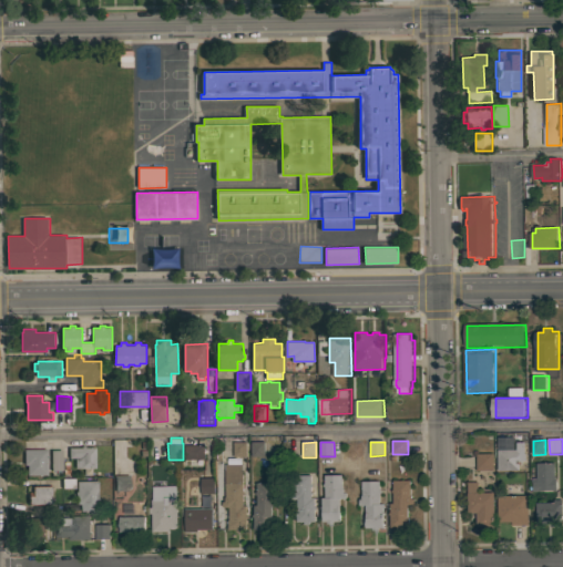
[(248,443),(248,459),(235,459),(235,443),(248,443)]
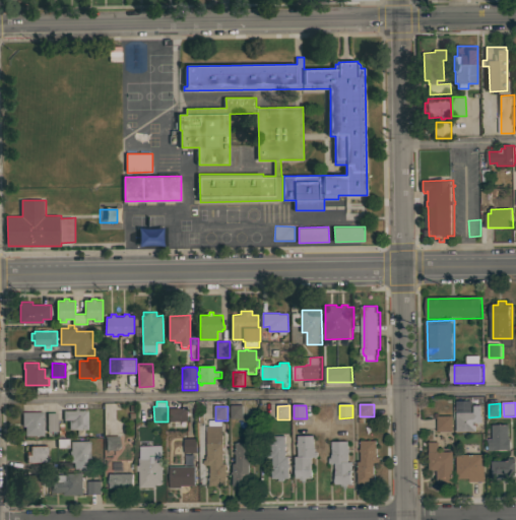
[(244,406),(244,419),(232,420),(232,406),(244,406)]
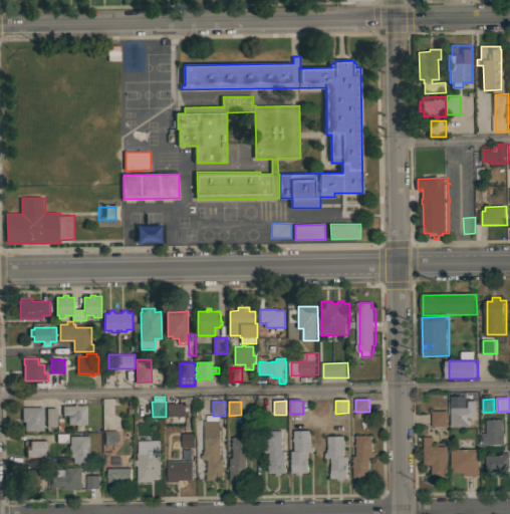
[(469,409),(469,403),(476,403),(476,414),(477,414),(477,420),(472,420),(472,428),(452,428),(452,410),(469,409)]
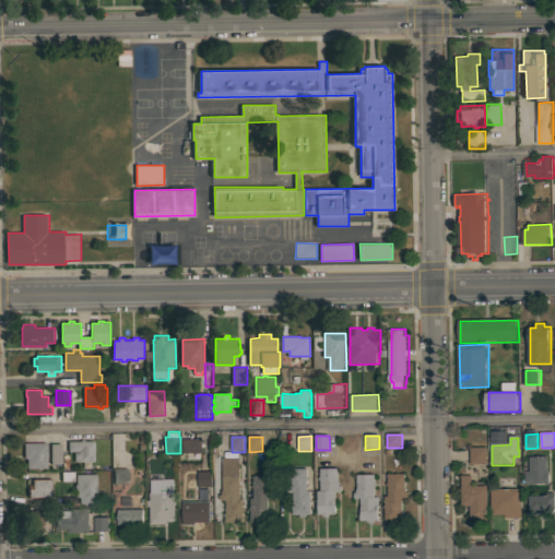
[(203,439),(203,460),(184,461),(182,454),(182,439),(203,439)]
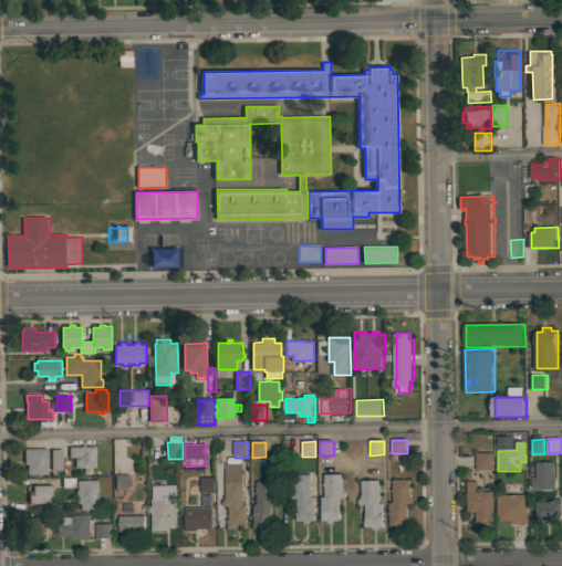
[(82,448),(82,447),(85,447),(85,448),(96,448),(96,469),(75,468),(75,459),(70,458),(70,448),(82,448)]
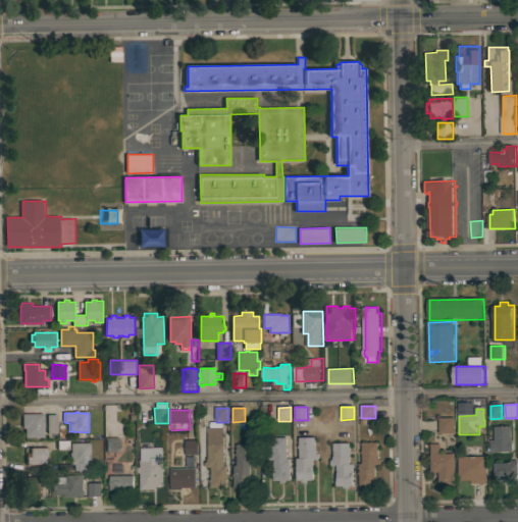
[(44,414),(45,437),(26,438),(26,429),(23,429),(23,415),(44,414)]
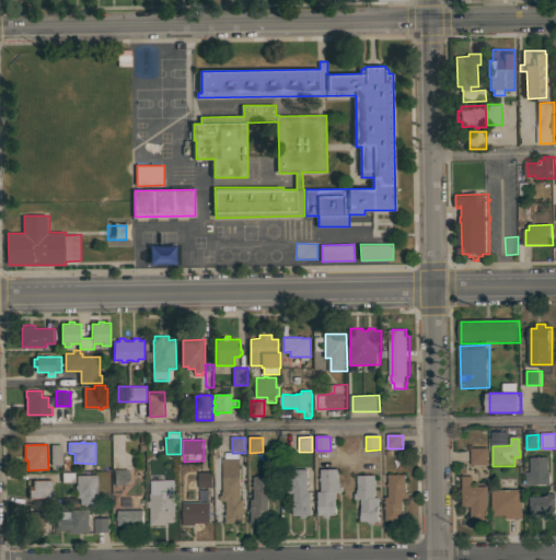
[(64,445),(64,465),(53,465),(51,445),(64,445)]
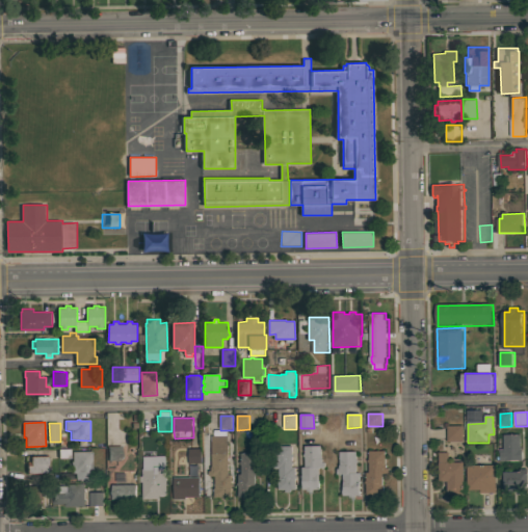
[(465,427),(464,443),(449,443),(449,427),(465,427)]
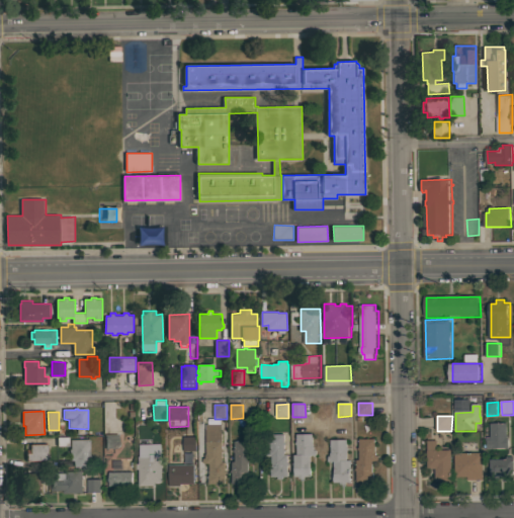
[(507,423),(507,437),(509,437),(509,449),(506,449),(506,448),(494,449),(488,450),(488,438),(491,438),(491,424),(507,423)]
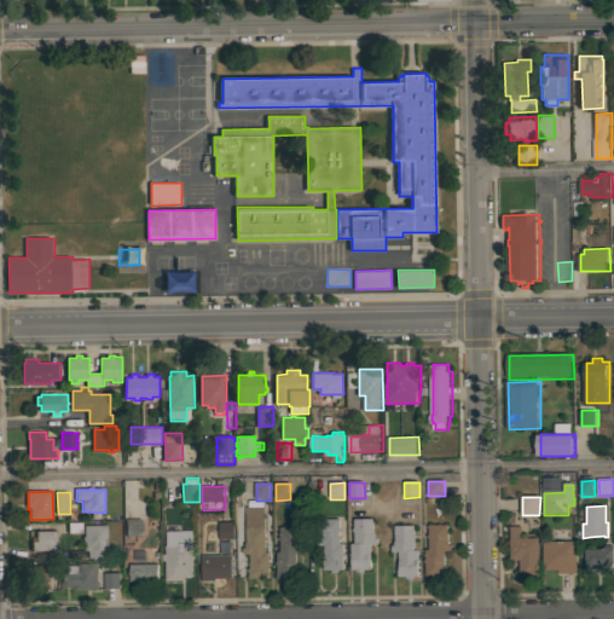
[(266,508),(266,513),(267,513),(267,538),(268,538),(268,542),(267,542),(267,553),(271,553),(271,562),(272,562),(272,566),(271,566),(271,579),(265,579),(265,583),(259,583),(259,579),(250,579),(250,568),(252,568),(252,555),(244,555),(244,549),(247,549),(247,544),(248,544),(248,530),(248,508),(266,508)]
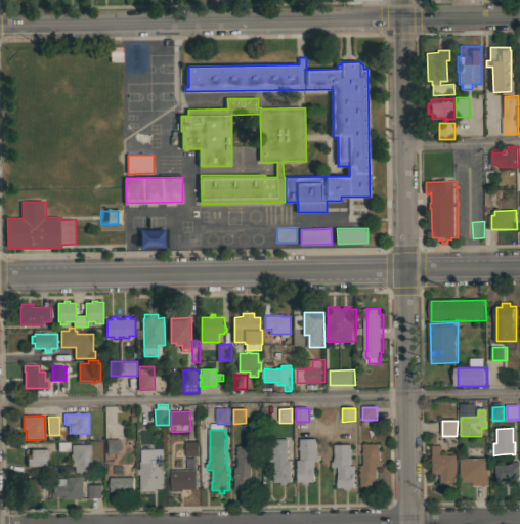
[(122,439),(122,446),(124,446),(124,451),(122,451),(122,453),(109,453),(109,439),(122,439)]
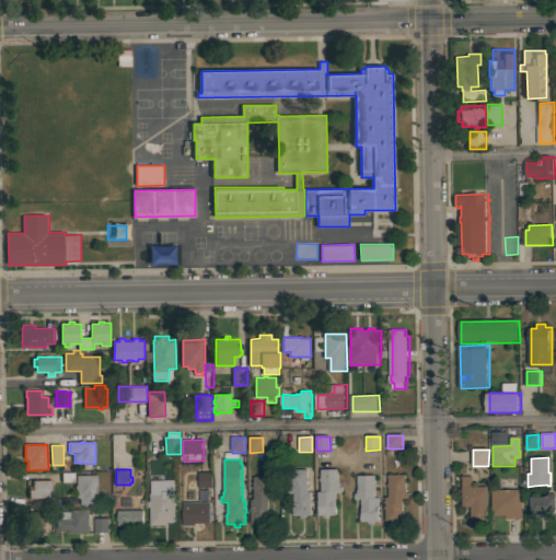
[(309,493),(312,493),(312,502),(314,502),(314,504),(313,504),(313,516),(308,516),(308,520),(302,520),(302,517),(294,517),(294,508),(296,508),(296,494),(288,494),(288,489),(291,489),(291,485),(291,470),(309,470),(309,493)]
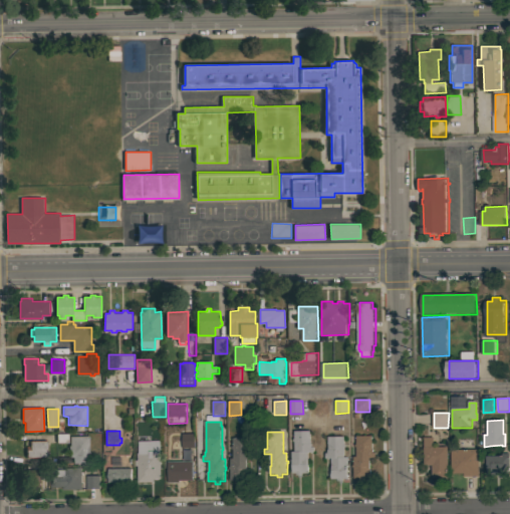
[(311,432),(312,445),(312,448),(314,448),(314,453),(309,453),(309,459),(308,459),(308,465),(309,465),(310,474),(303,474),(303,476),(298,476),(298,474),(293,474),(293,463),(291,463),(291,461),(293,461),(293,459),(293,453),(295,453),(295,442),(294,442),(294,440),(295,440),(295,432),(311,432)]
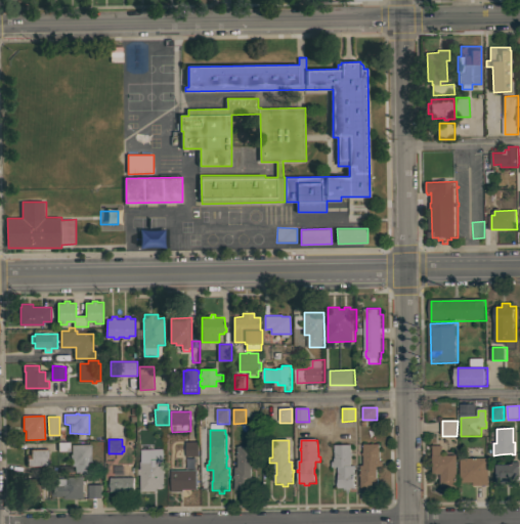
[(201,441),(201,456),(188,456),(188,441),(201,441)]
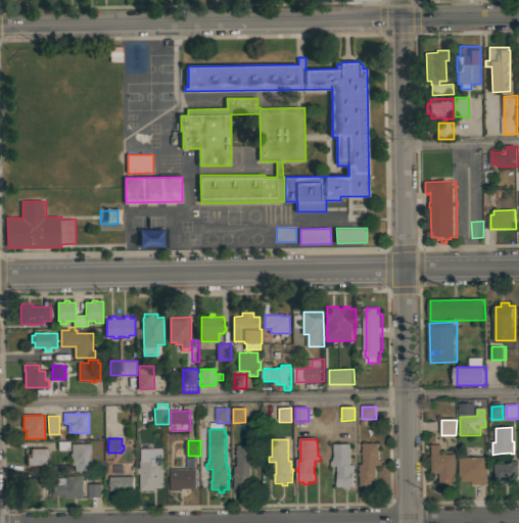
[(58,450),(58,442),(69,441),(71,450),(58,450)]
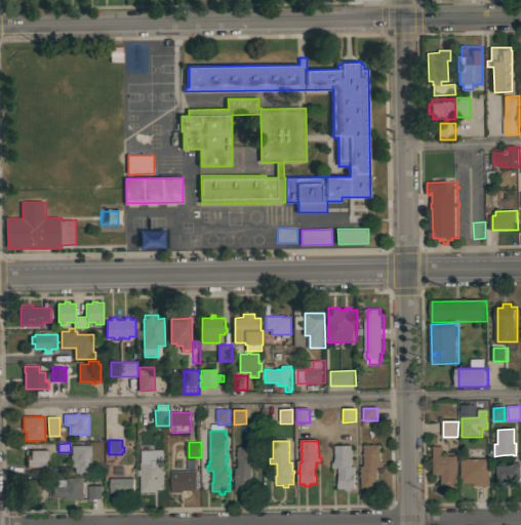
[(72,468),(72,458),(71,458),(71,455),(72,455),(72,446),(91,445),(91,462),(94,462),(94,471),(92,472),(92,473),(75,473),(75,467),(72,468)]
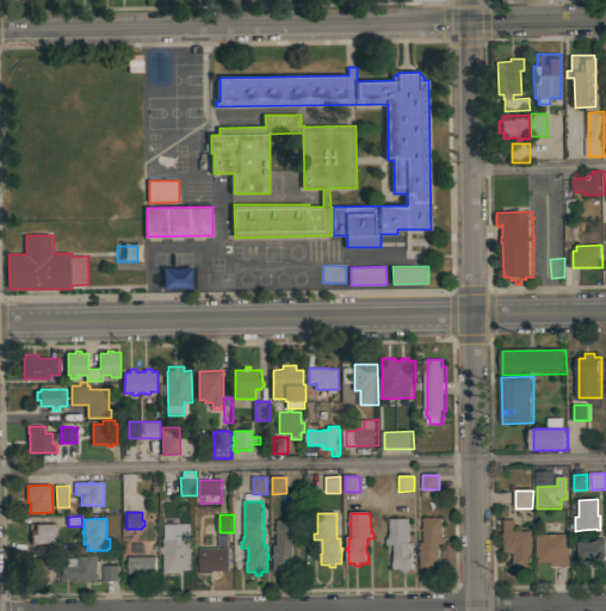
[(410,530),(412,530),(412,532),(410,532),(410,544),(414,544),(414,554),(416,554),(416,556),(414,556),(414,571),(409,571),(409,573),(402,573),(402,571),(395,571),(395,560),(396,560),(395,551),(395,545),(388,545),(388,539),(390,539),(390,535),(391,535),(391,520),(410,519),(410,530)]
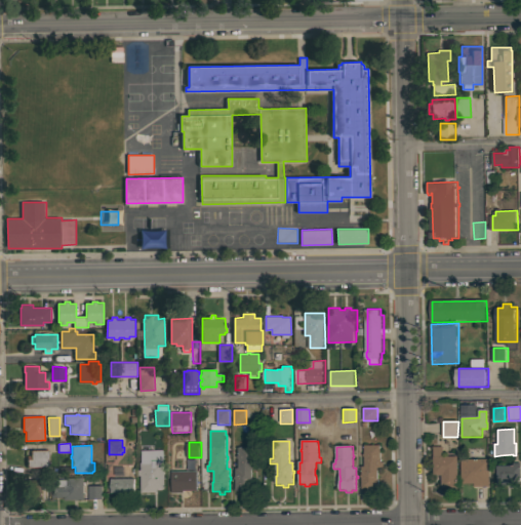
[(382,446),(382,459),(383,459),(383,463),(385,463),(385,468),(378,468),(378,480),(379,480),(379,489),(373,489),(373,491),(368,491),(368,489),(363,490),(363,479),(361,479),(361,476),(362,476),(362,471),(359,471),(359,468),(365,468),(365,457),(364,457),(364,455),(365,454),(365,446),(382,446)]
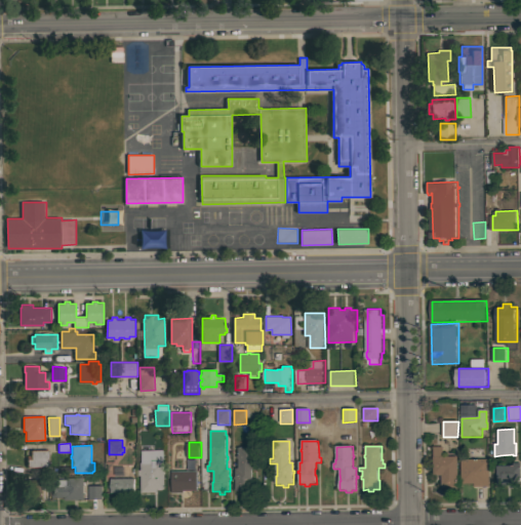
[(255,448),(255,460),(256,460),(256,465),(258,465),(258,470),(252,470),(252,482),(253,482),(253,491),(246,491),(246,493),(242,493),(241,491),(237,491),(237,480),(235,480),(235,478),(237,478),(237,469),(239,469),(239,458),(238,458),(238,456),(239,456),(239,448),(255,448)]
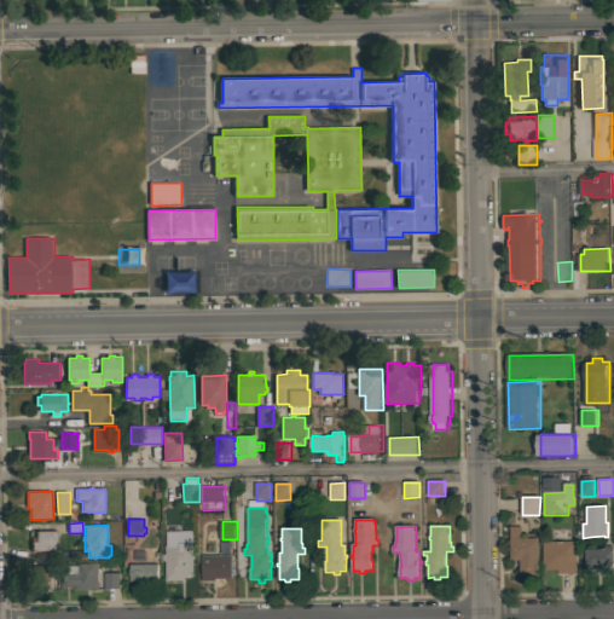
[(523,528),(523,539),(540,539),(540,576),(522,577),(521,561),(511,562),(511,528),(523,528)]
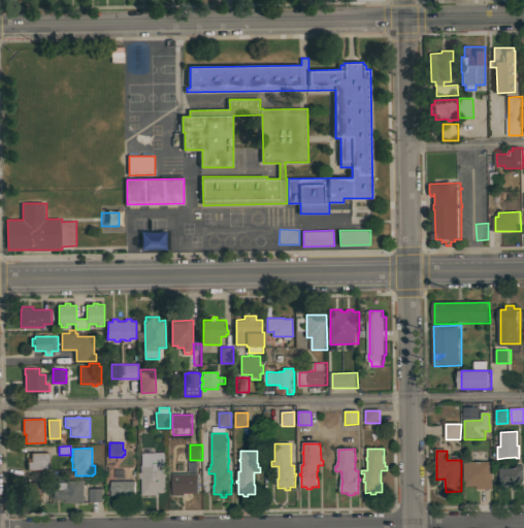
[(51,453),(51,469),(29,469),(29,458),(33,458),(33,453),(51,453)]
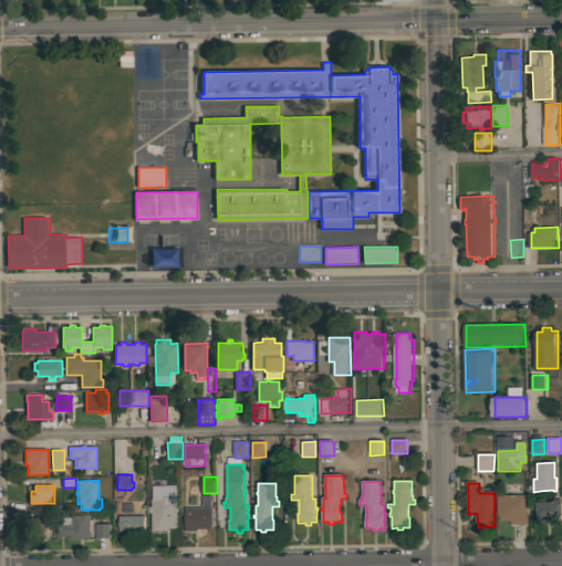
[(179,485),(179,506),(181,506),(181,511),(179,511),(179,526),(177,526),(177,527),(174,527),(173,527),(173,531),(155,531),(155,513),(153,513),(153,506),(155,506),(155,499),(155,485),(179,485)]
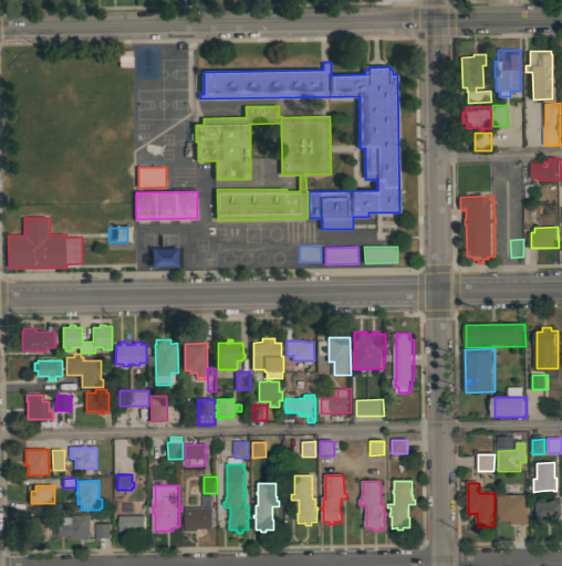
[(529,525),(512,525),(512,522),(499,522),(499,498),(529,496),(529,525)]
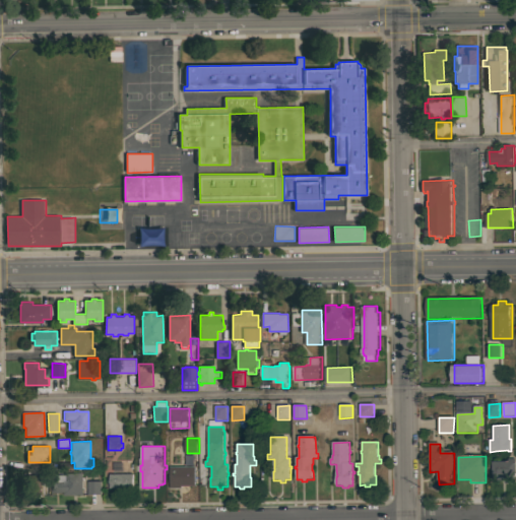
[(510,461),(510,458),(515,458),(515,477),(511,477),(511,480),(495,480),(494,461),(510,461)]
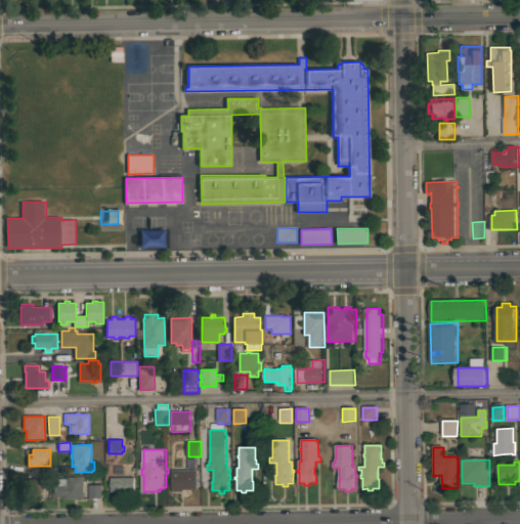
[(198,471),(198,490),(184,490),(184,492),(173,492),(172,468),(178,468),(178,472),(184,471),(184,468),(188,468),(188,471),(198,471)]
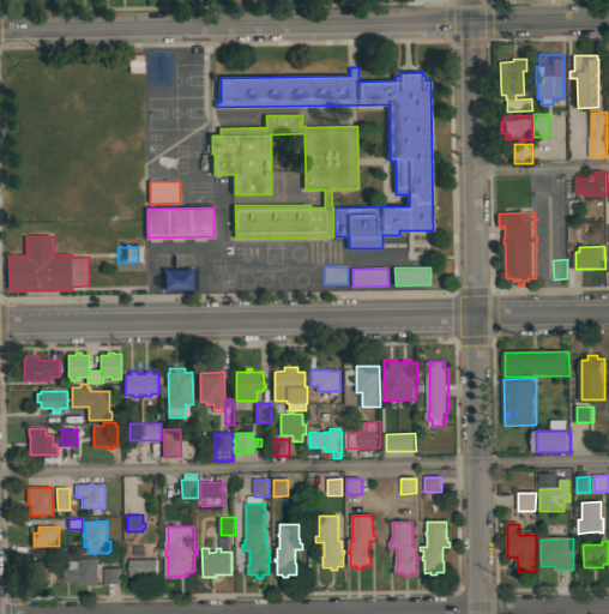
[(101,584),(78,584),(78,582),(65,582),(64,569),(67,569),(67,559),(101,558),(101,561),(101,584)]
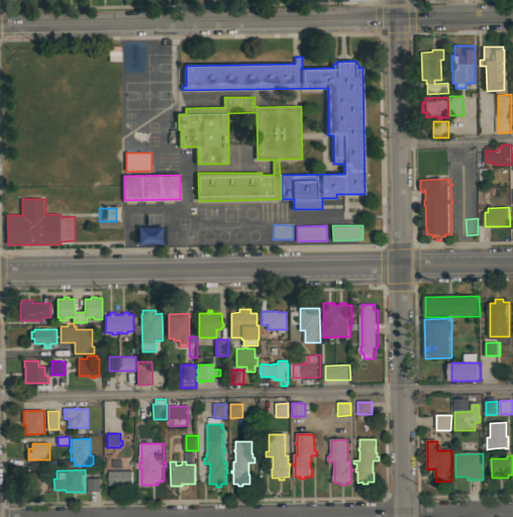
[(135,471),(135,485),(111,485),(111,471),(135,471)]
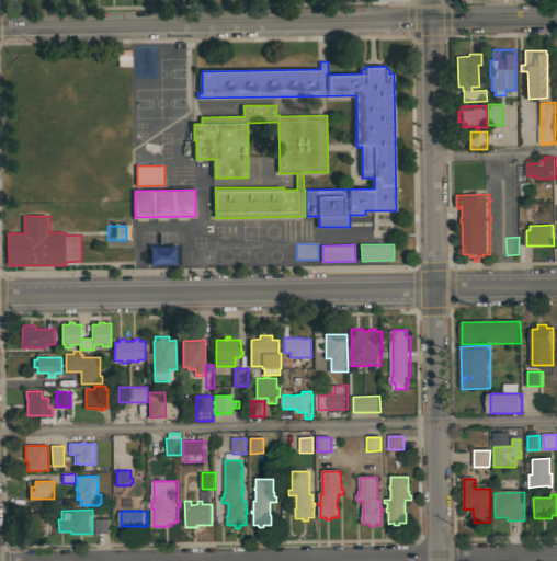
[(46,523),(50,523),(50,536),(47,536),(47,537),(31,537),(31,512),(46,512),(46,523)]
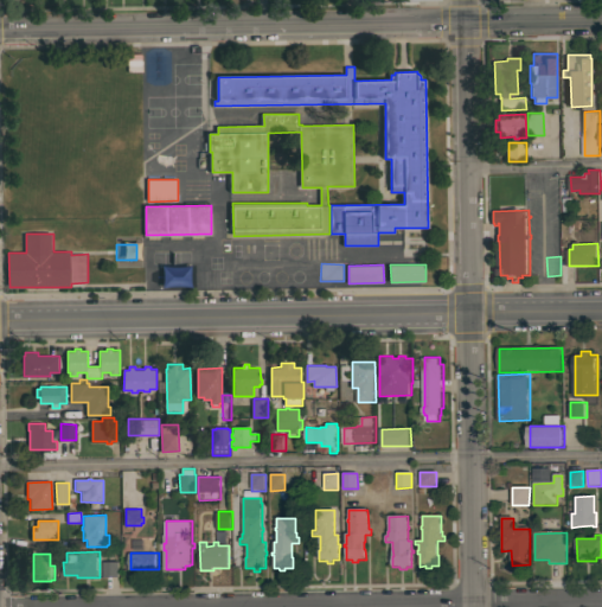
[(106,562),(122,561),(122,576),(107,577),(106,577),(106,562)]
